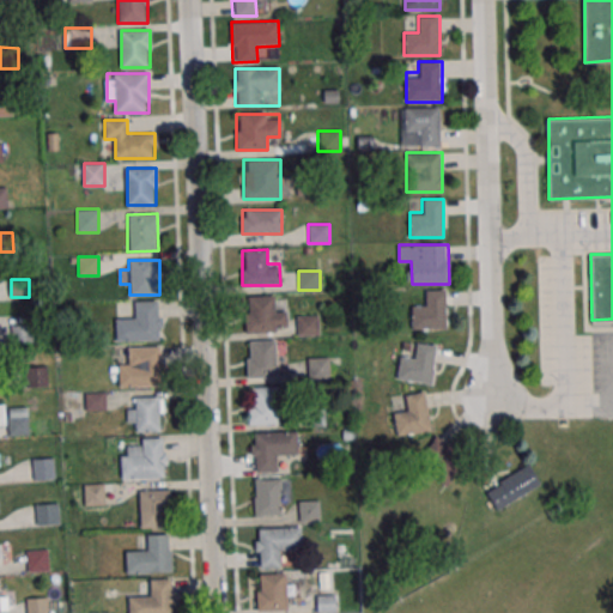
[(447,289),(423,289),(423,328),(447,328),(447,289)]
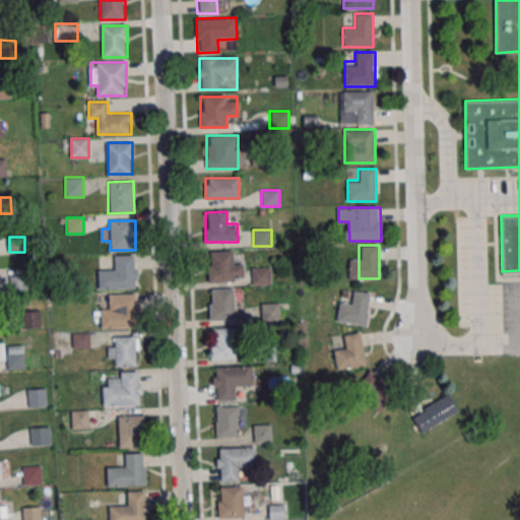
[(208,281),(243,281),(243,262),(233,262),(233,251),(208,251),(208,281)]
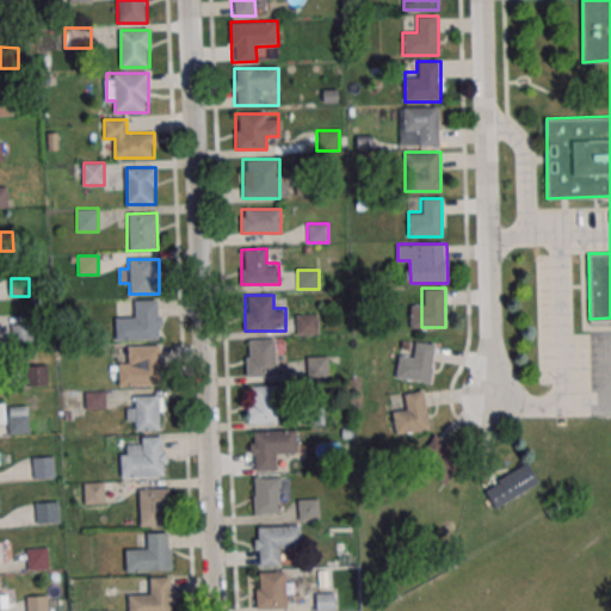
[(116,340),(159,340),(159,300),(133,300),(133,316),(116,316),(116,340)]
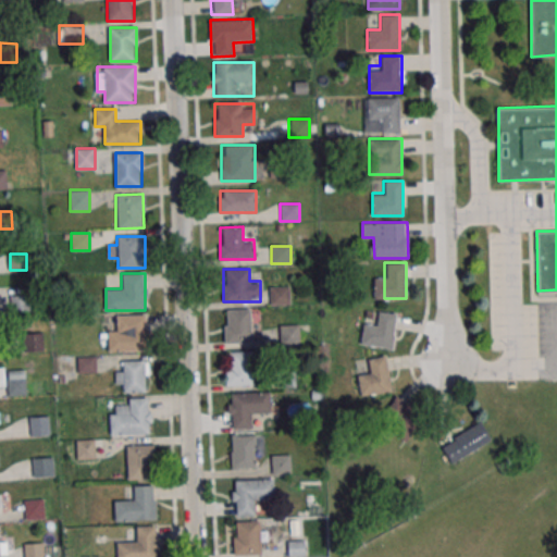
[(271,305),(289,305),(289,286),(271,286),(271,305)]
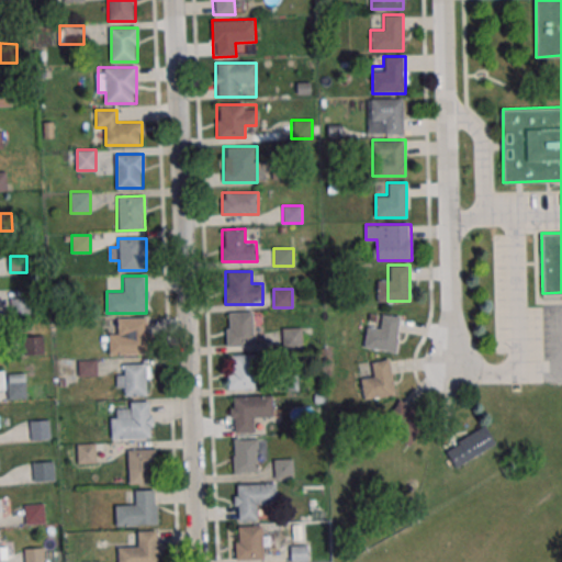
[(31,313),(31,298),(11,299),(11,314),(31,313)]
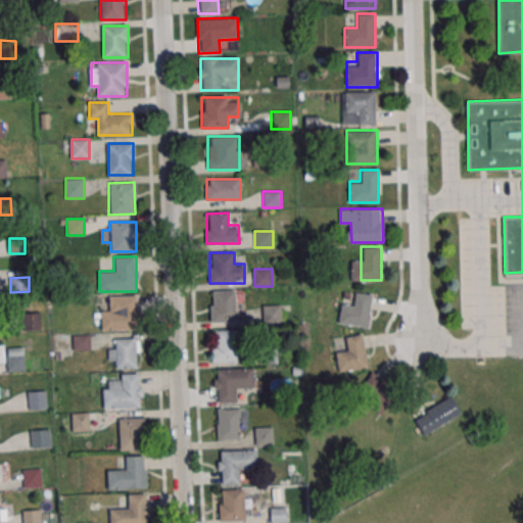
[(235,290),(210,290),(210,322),(235,322),(235,290)]
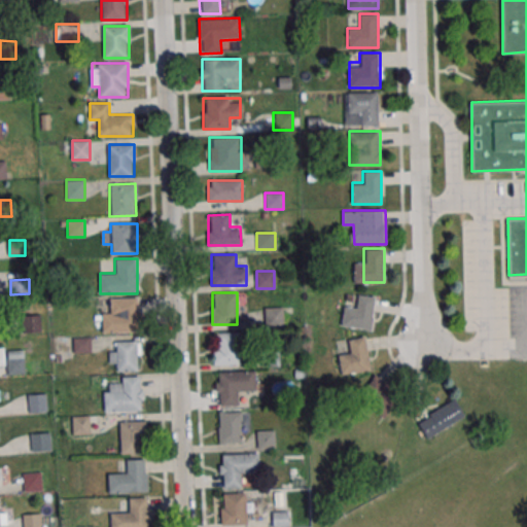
[(375,296),(356,295),(355,306),(344,305),(342,326),(373,328),(375,296)]
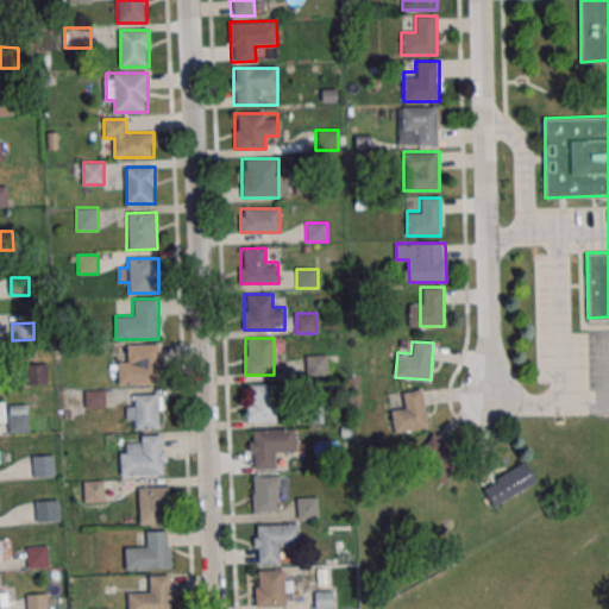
[(162,384),(162,344),(127,344),(127,358),(119,358),(119,384),(162,384)]
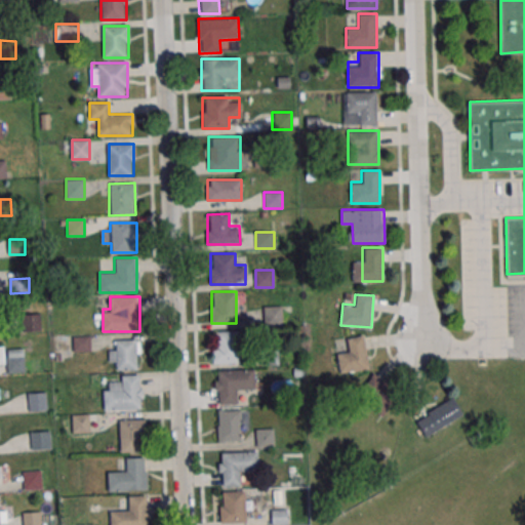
[(282,306),(264,306),(264,325),(282,325),(282,306)]
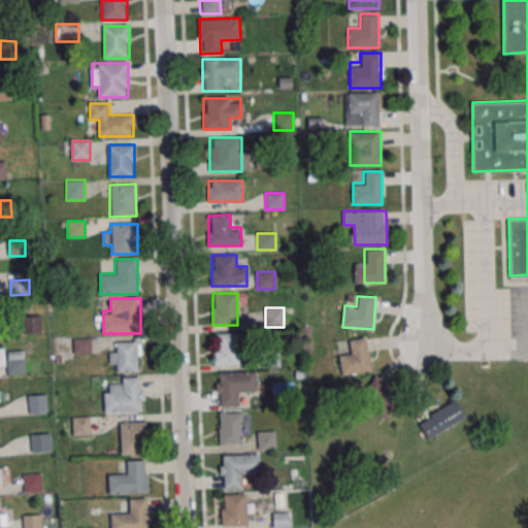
[(26,317),(26,333),(40,333),(40,317),(26,317)]
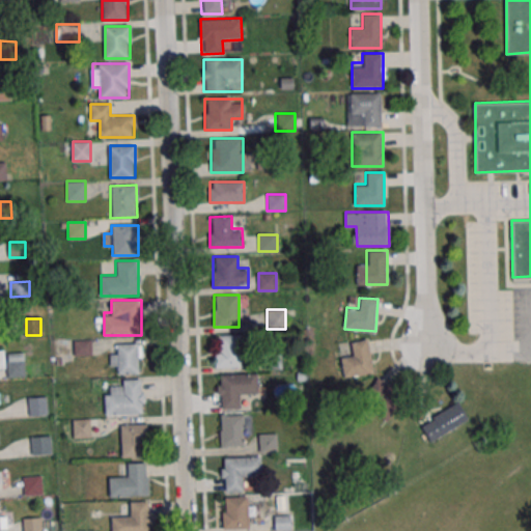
[(216,368),(242,368),(242,335),(216,335),(216,368)]
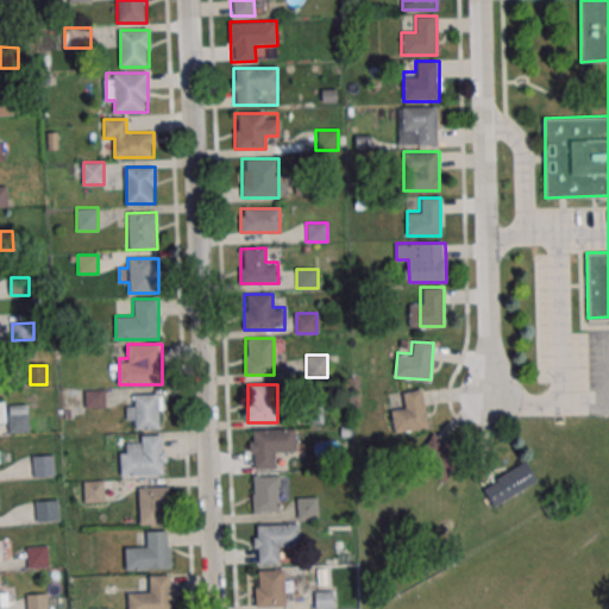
[(421,390),(401,394),(403,408),(391,410),(395,432),(428,427),(421,390)]
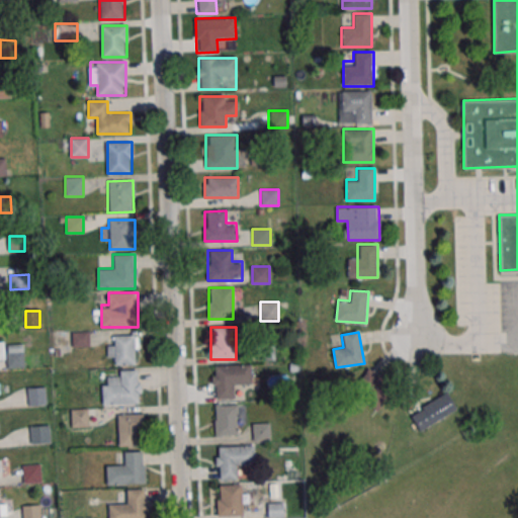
[(88,346),(88,333),(73,333),(73,346),(88,346)]
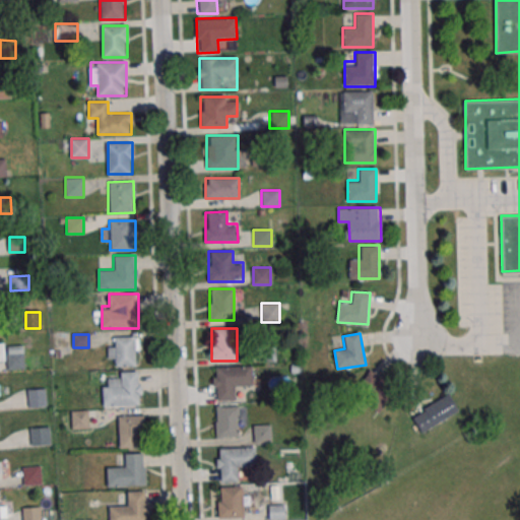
[(138,337),(108,337),(108,365),(138,365),(138,337)]
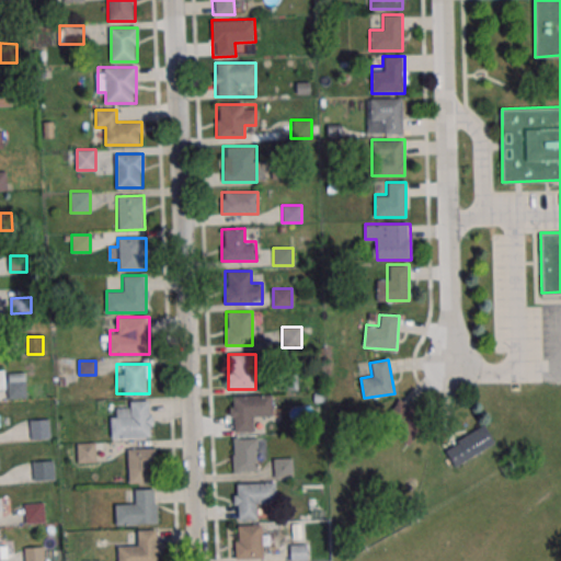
[(272,418),(272,396),(230,396),(231,433),(259,432),(259,418),(272,418)]
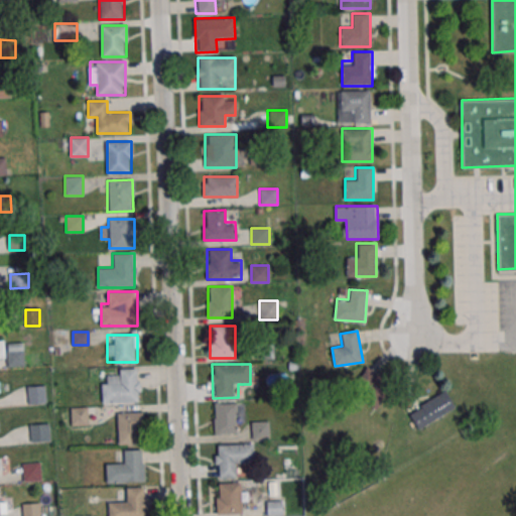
[(351,385),(372,409),(392,392),(371,368),(351,385)]
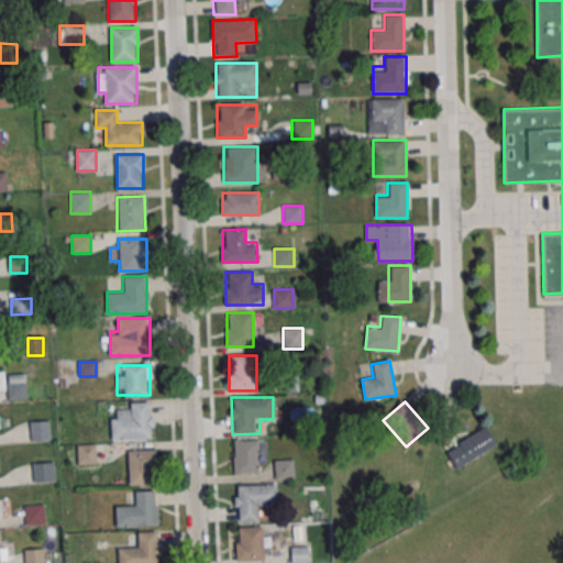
[(111,439),(151,439),(151,403),(122,403),(122,415),(111,415),(111,439)]
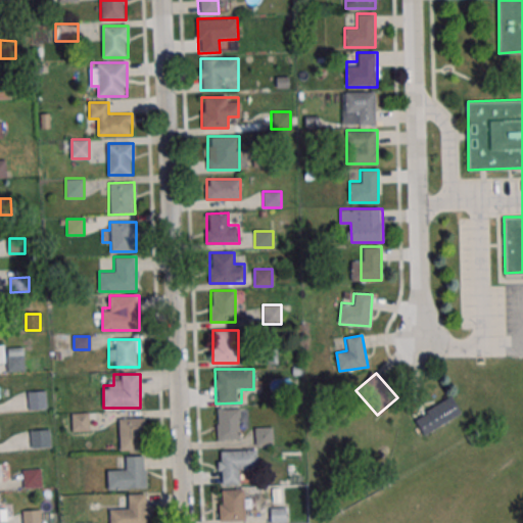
[(47,391),(28,391),(28,409),(47,409),(47,391)]
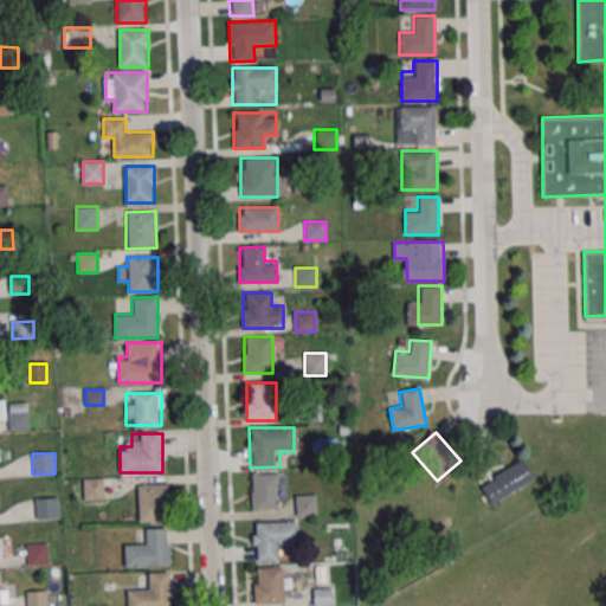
[(490,504),(534,478),(522,458),(478,485),(490,504)]
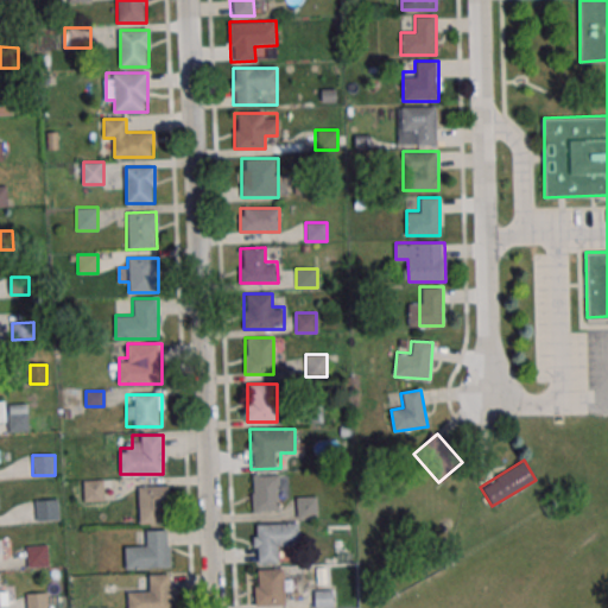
[(252,511),(279,511),(279,475),(252,475),(252,511)]
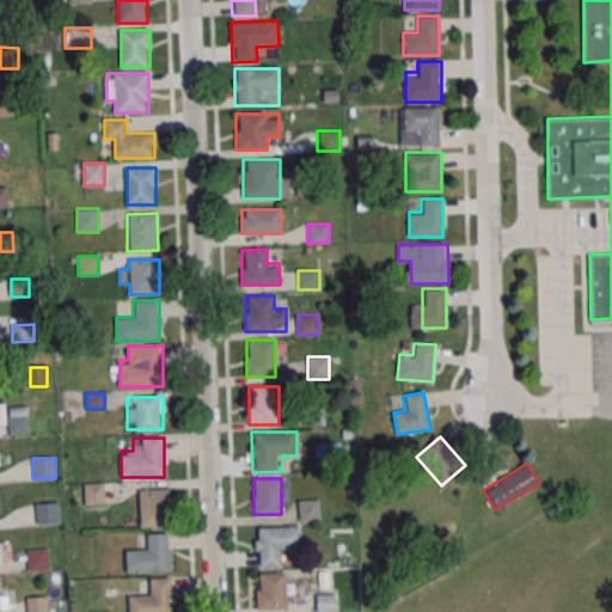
[(84,505),(103,505),(103,483),(84,483),(84,505)]
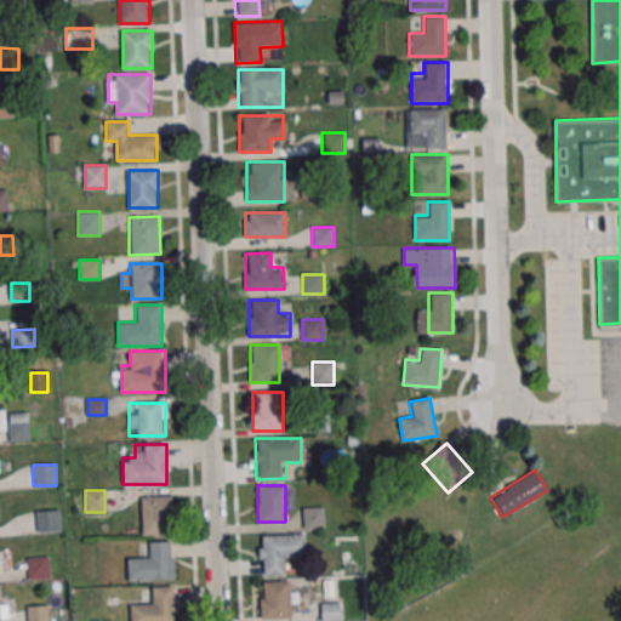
[(171,534),(171,496),(142,496),(142,534),(171,534)]
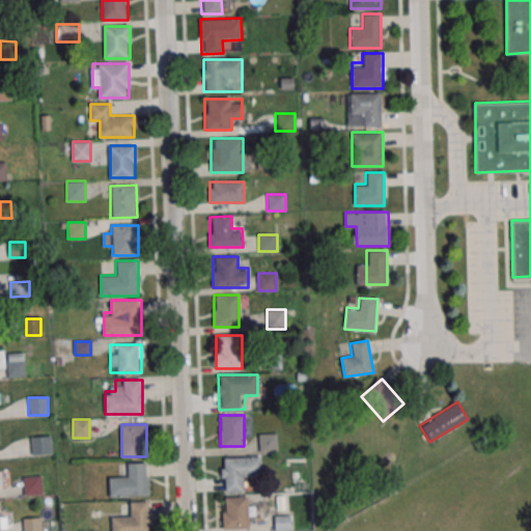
[(277,434),(259,434),(259,452),(277,452),(277,434)]
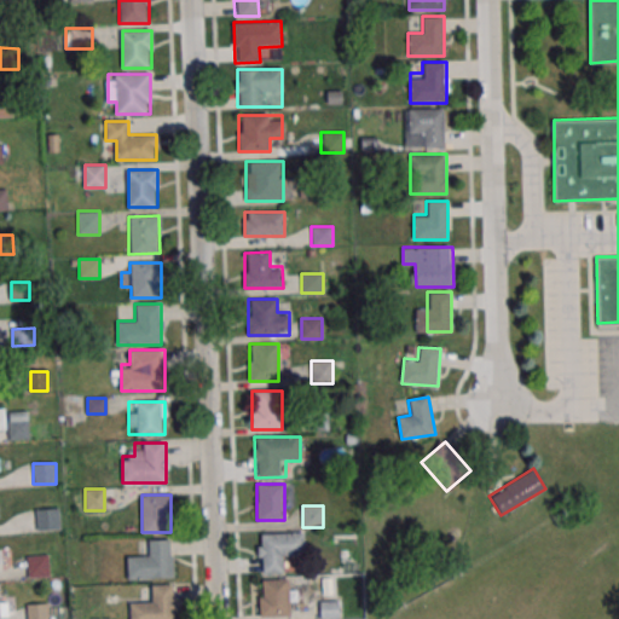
[(59,509),(35,509),(35,530),(59,530),(59,509)]
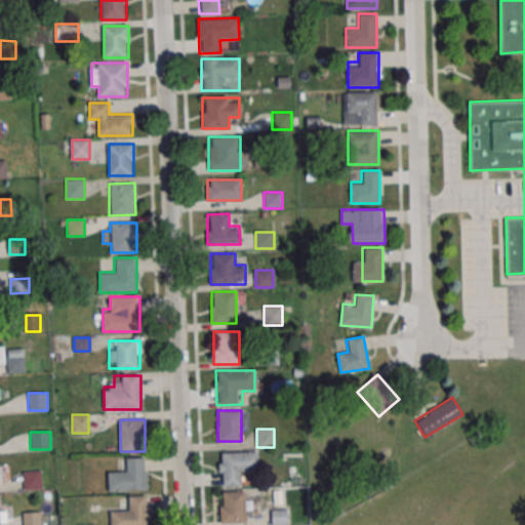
[(220,486),(241,486),(241,473),(258,472),(258,451),(219,452),(220,486)]
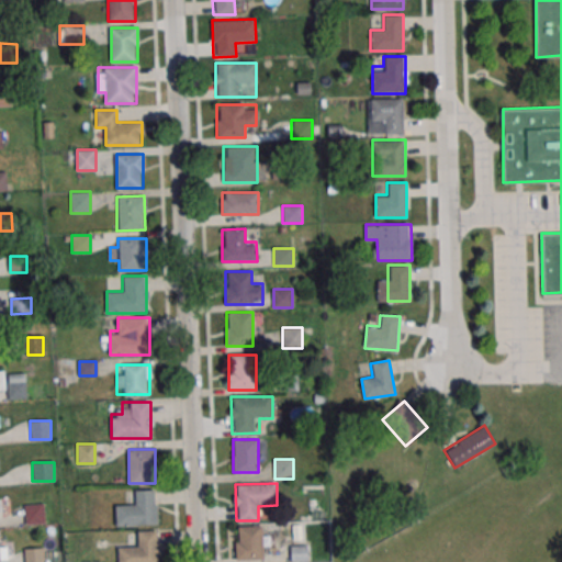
[(116,525),(157,525),(156,490),(130,490),(130,504),(116,504),(116,525)]
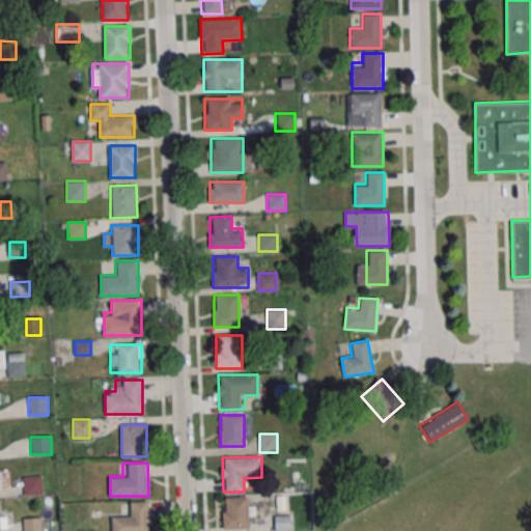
[(24,495),(43,494),(42,475),(23,477),(24,495)]
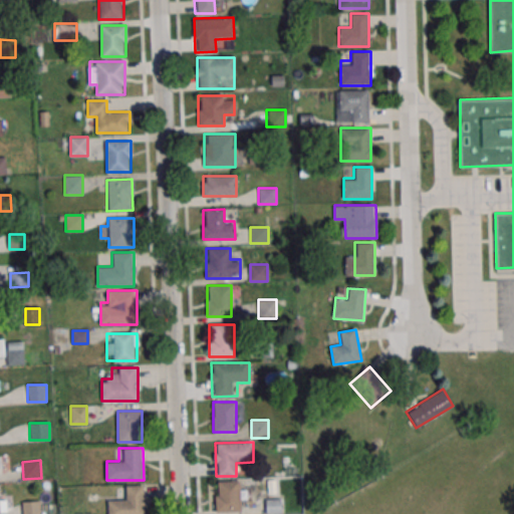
[(216,481),(216,512),(241,512),(241,481),(216,481)]
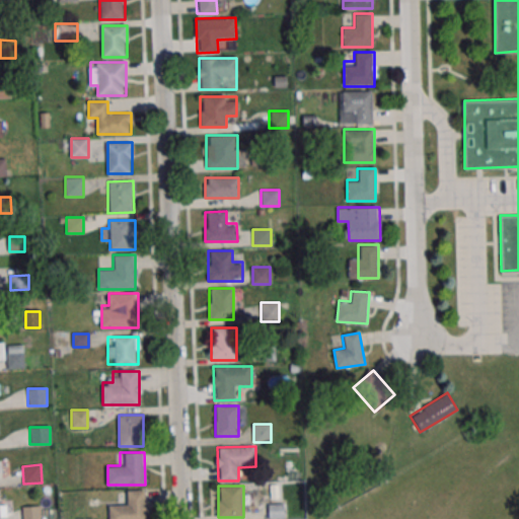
[(108,518),(146,518),(147,491),(119,491),(119,503),(108,503),(108,518)]
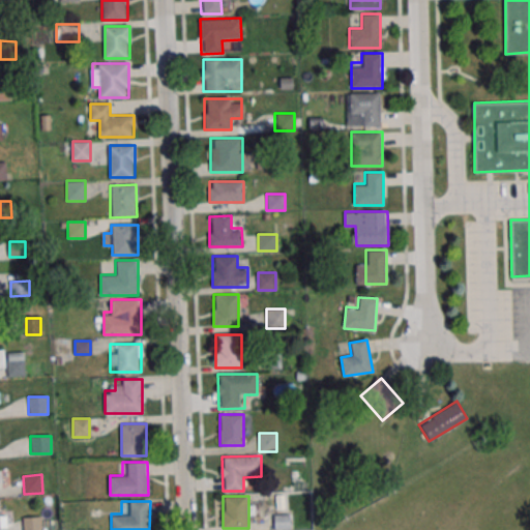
[(273,529),(290,529),(290,514),(274,514),(273,529)]
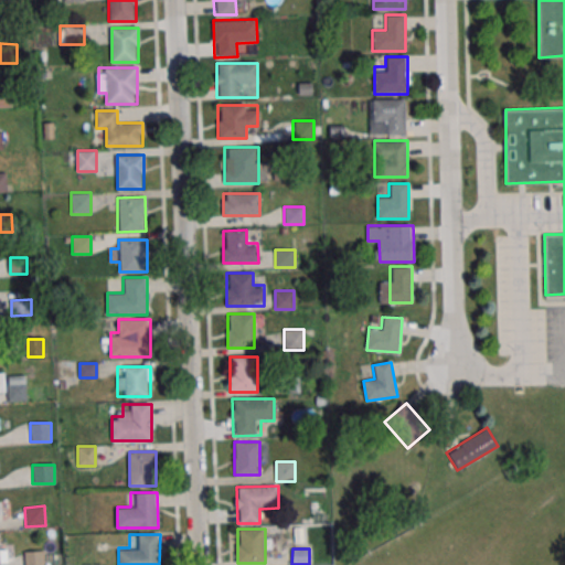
[(43,564),(44,551),(24,551),(24,564),(43,564)]
